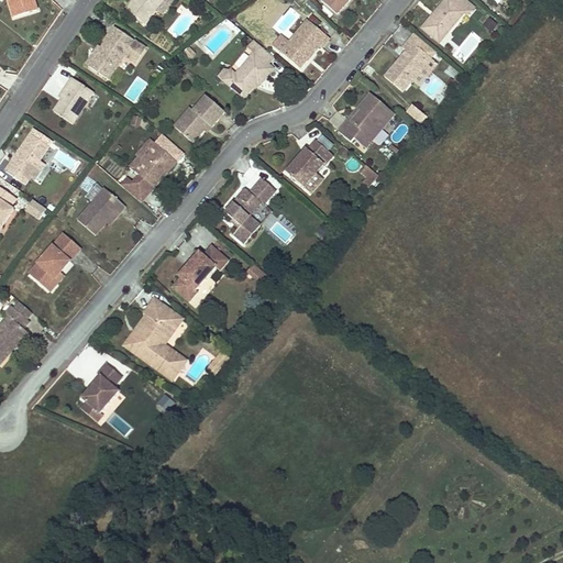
[(37,10),(34,0),(8,0),(14,18),(37,10)]
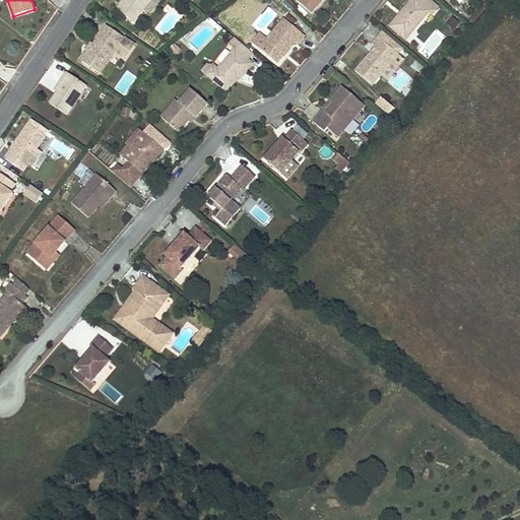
[(150,0),(123,0),(117,8),(133,21),(144,8),(150,0)]
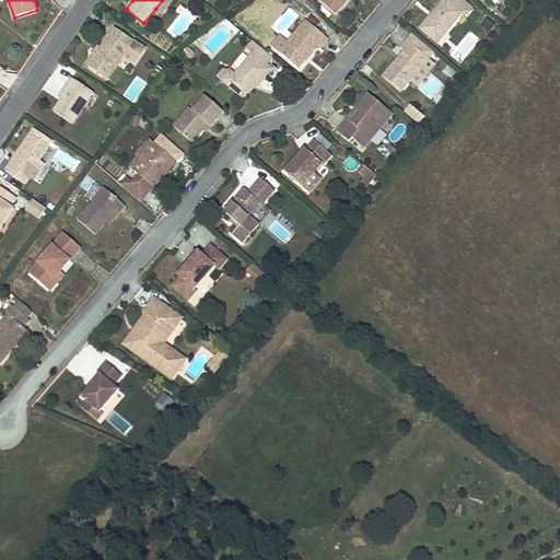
[(162,14),(173,0),(162,0),(155,9),(162,14)]
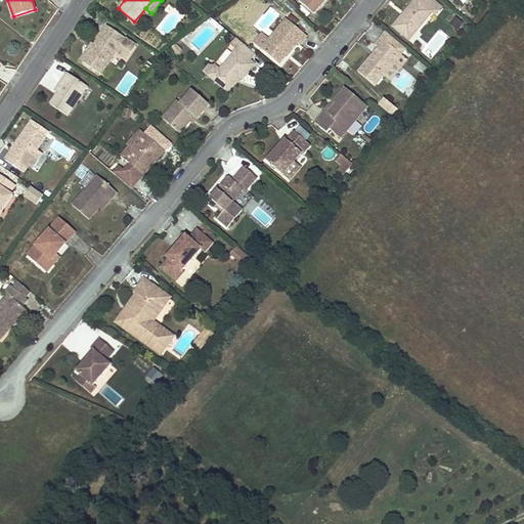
[(322,4),(325,0),(299,0),(313,13),(320,7),(318,5),(320,2),(322,4)]
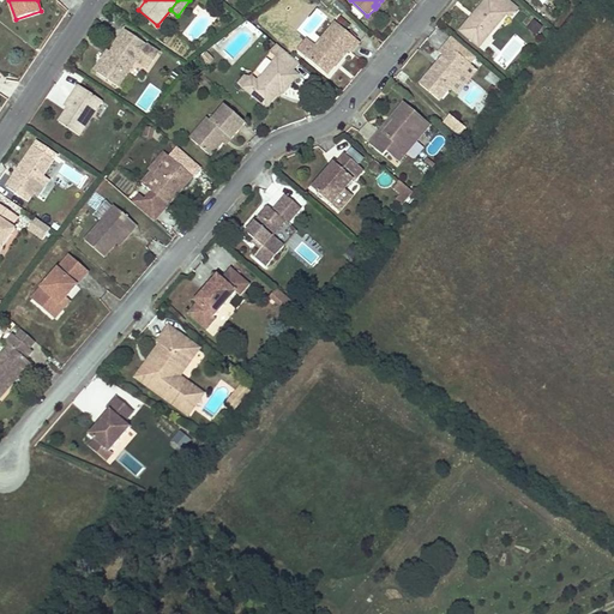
[(489,35),(507,13),(511,17),(517,8),(506,0),(492,0),(491,0),(486,0),(474,14),(477,17),(474,20),(470,19),(461,31),(474,42),(483,31),(489,35)]
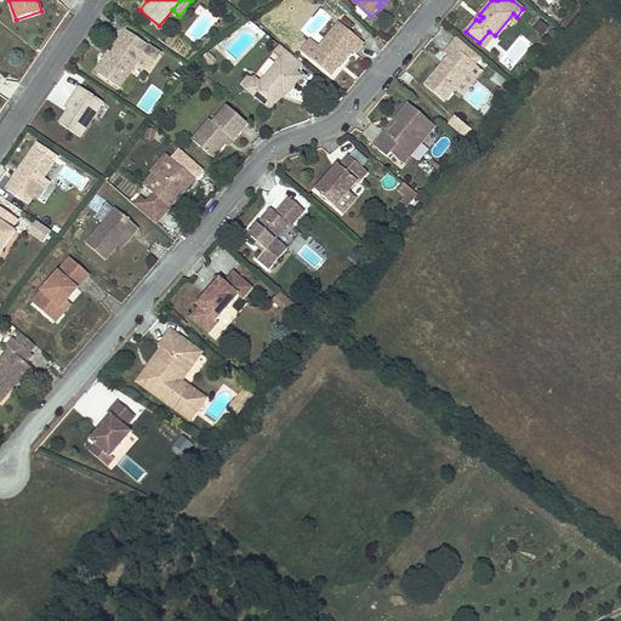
[(351,23),(345,17),(340,22),(347,28),(351,23)]
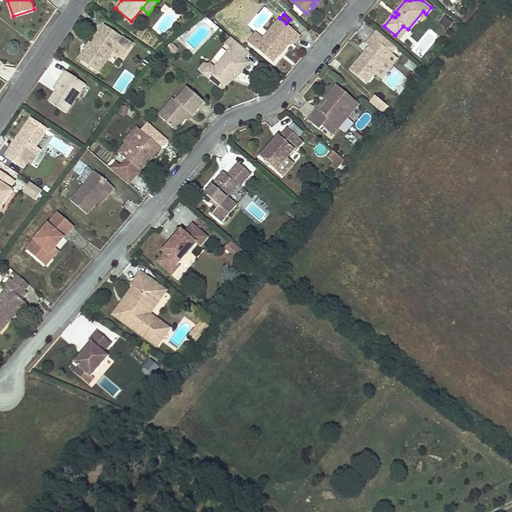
[(452,23),(446,17),(441,23),(447,29),(452,23)]
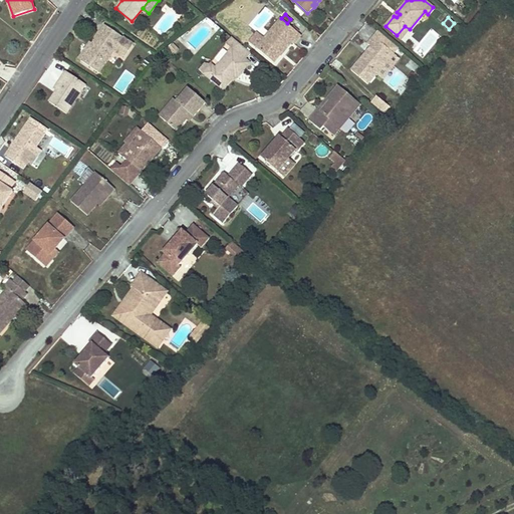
[(294,44),(301,36),(287,23),(281,18),(264,39),(257,47),(256,48),(272,61),(276,55),(279,56),(291,42),(294,44)]
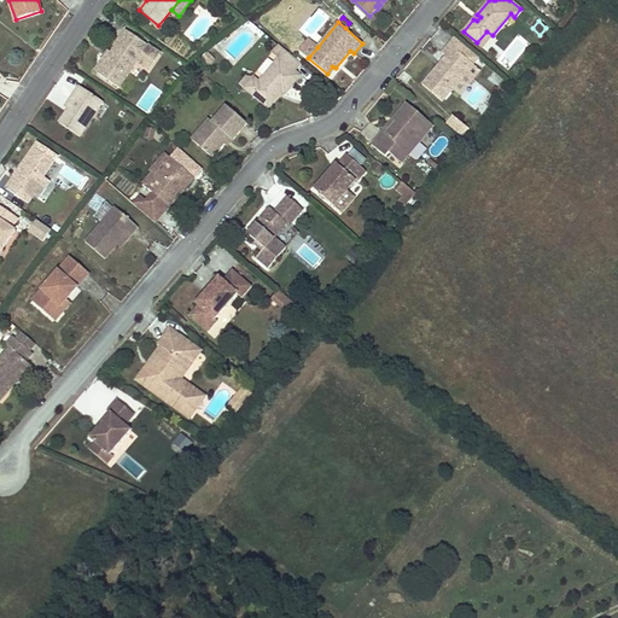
[(149,70),(159,53),(127,30),(110,54),(97,74),(118,88),(136,62),(149,70)]
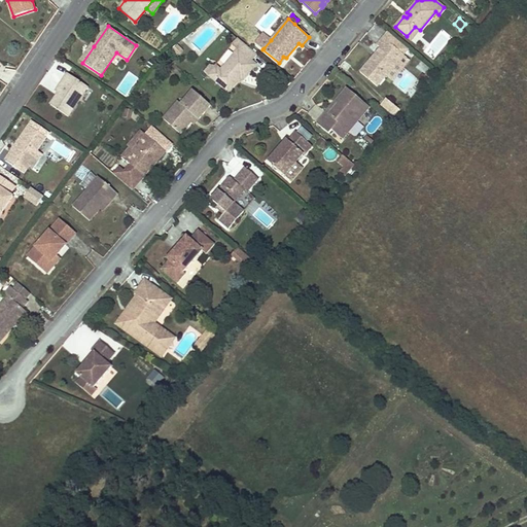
[(411,40),(420,30),(415,27),(407,36),(411,40)]
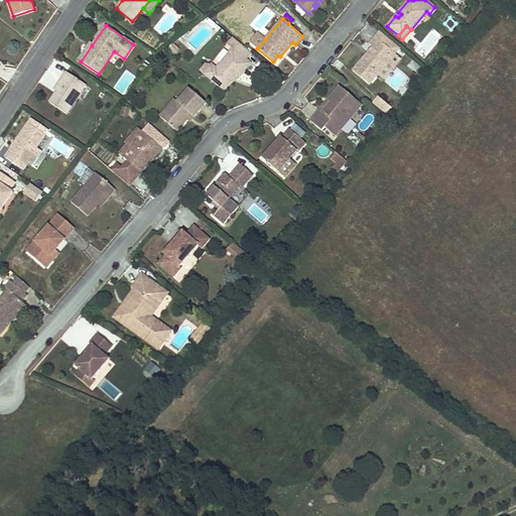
[(380,32),(375,37),(395,54),(399,48),(380,32)]
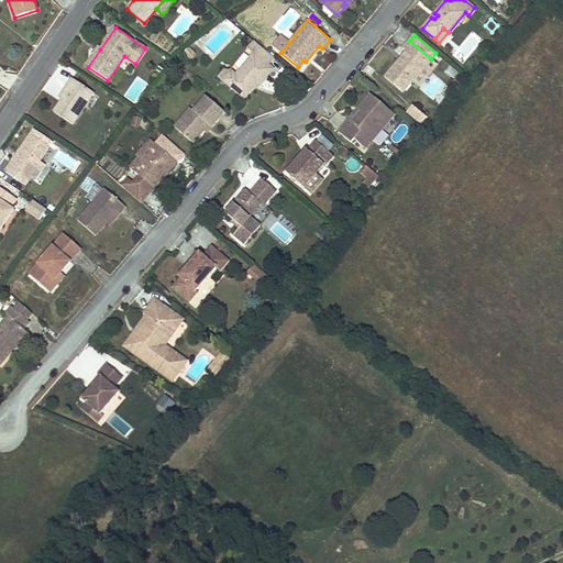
[(282,52),(289,43),(280,36),(273,45),(282,52)]
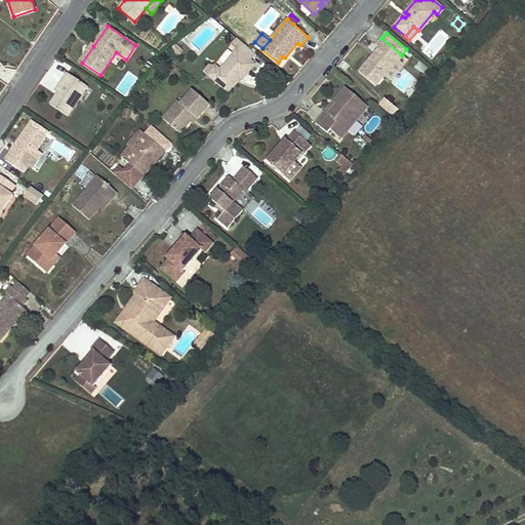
[(242,80),(255,65),(250,62),(256,54),(236,38),(231,45),(237,50),(219,70),(215,67),(209,65),(203,72),(228,92),(237,81),(240,78),(242,80)]
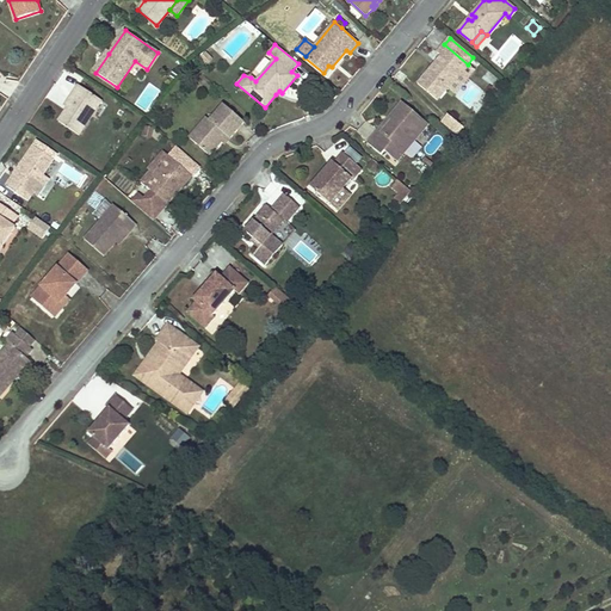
[(461,72),(468,65),(444,44),(438,53),(440,56),(436,62),(438,63),(434,67),(433,66),(418,84),(437,100),(448,88),(455,93),(468,78),(461,72)]
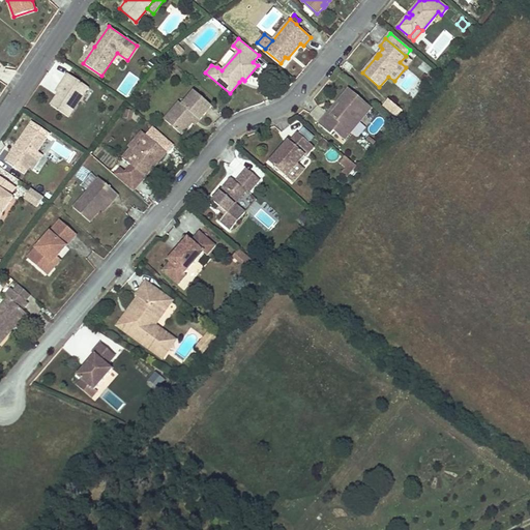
[(83,63),(94,47),(92,45),(81,61),(83,63)]
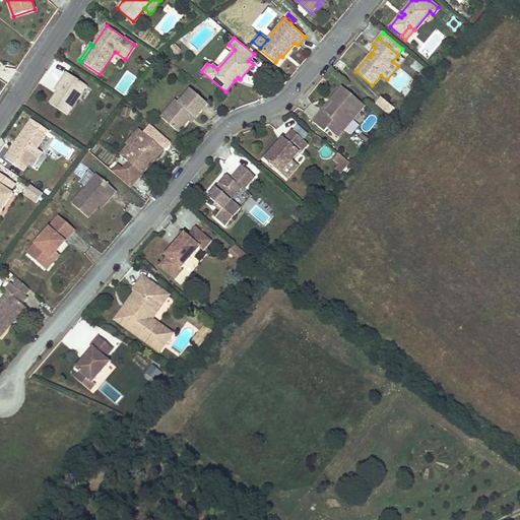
[(175,55),(181,50),(176,45),(171,50),(175,55)]
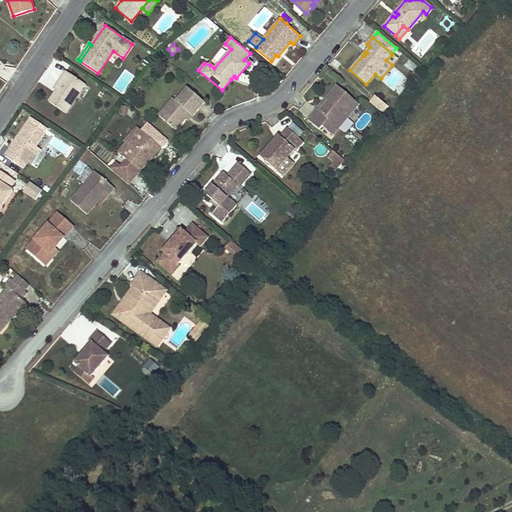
[(392,65),(398,59),(392,54),(386,60),(392,65)]
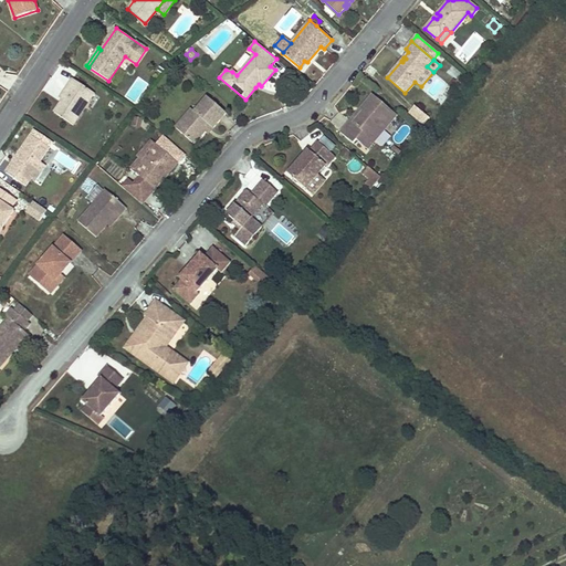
[(452,65),(447,72),(456,80),(461,73),(452,65)]
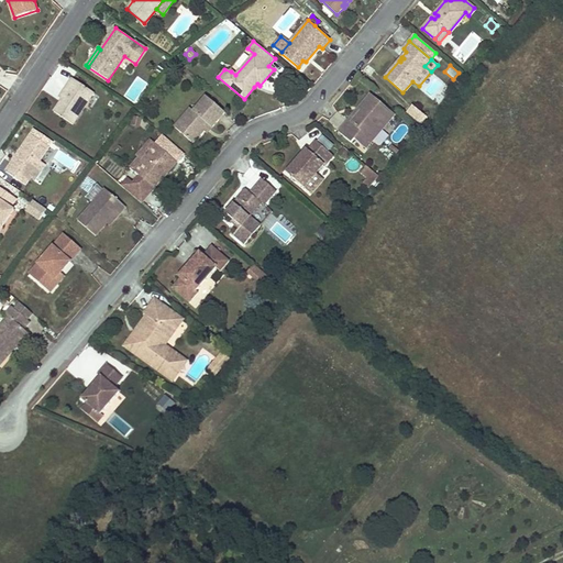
[(73,124),(94,94),(72,78),(62,94),(63,94),(65,96),(63,100),(54,112),(73,124)]
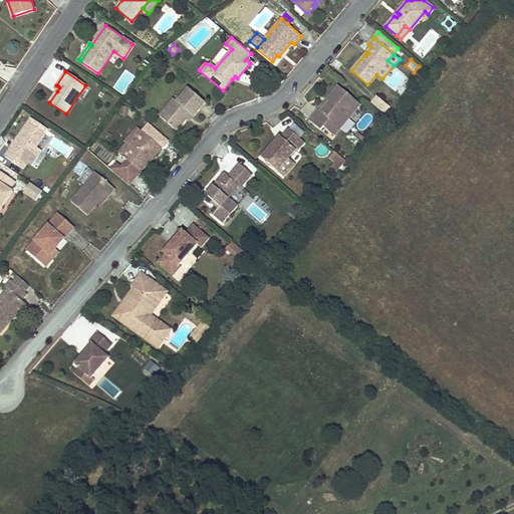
[(412,81),(417,75),(415,74),(412,72),(407,78),(412,81)]
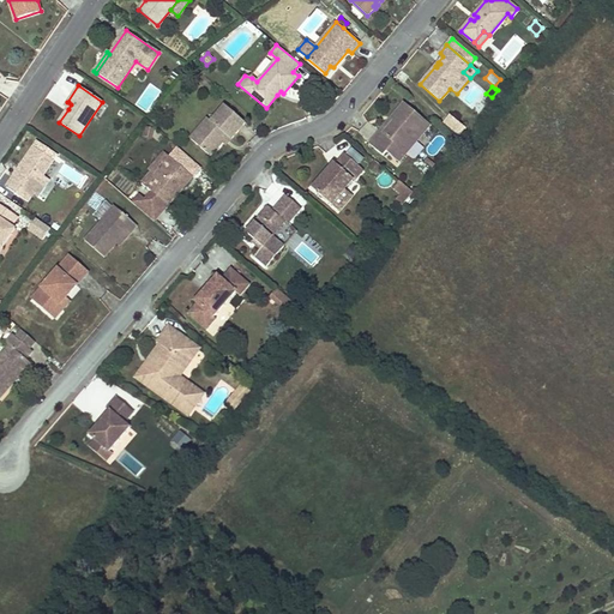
[(399,162),(431,125),(404,103),(391,118),(395,121),(384,134),(380,131),(369,144),(383,156),(386,151),(399,162)]
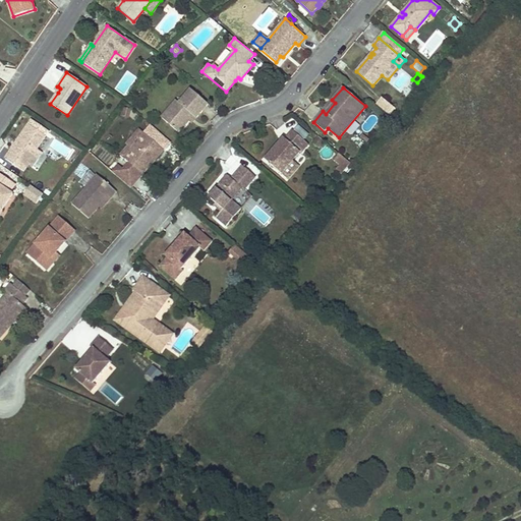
[(195,118),(208,104),(190,90),(179,103),(176,101),(170,108),(174,112),(166,121),(179,132),(188,121),(193,116),(195,118)]
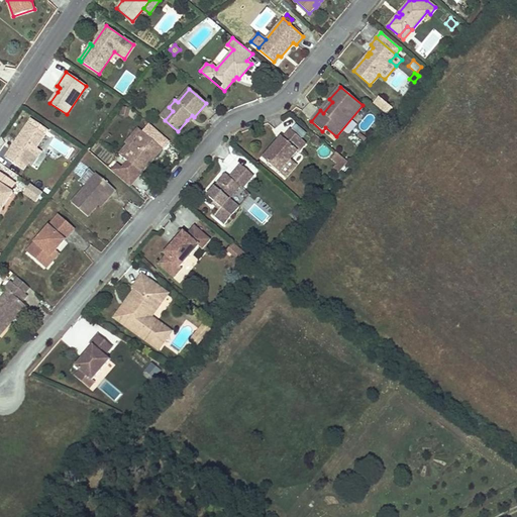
[(393,109),(379,97),(373,104),(387,116),(393,109)]
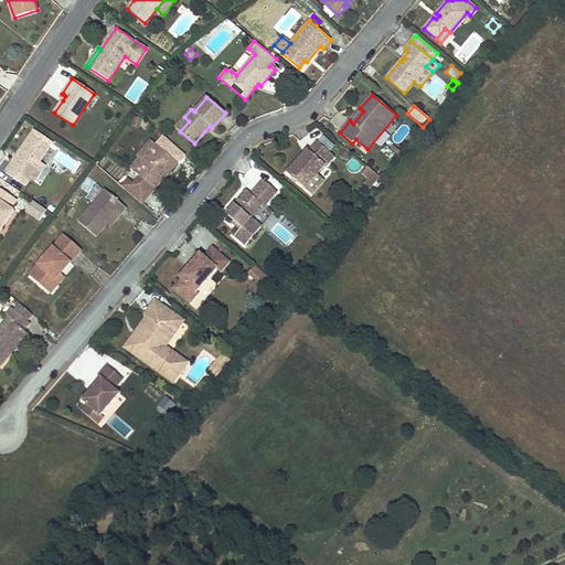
[(353,124),(363,112),(360,108),(350,120),(353,124)]
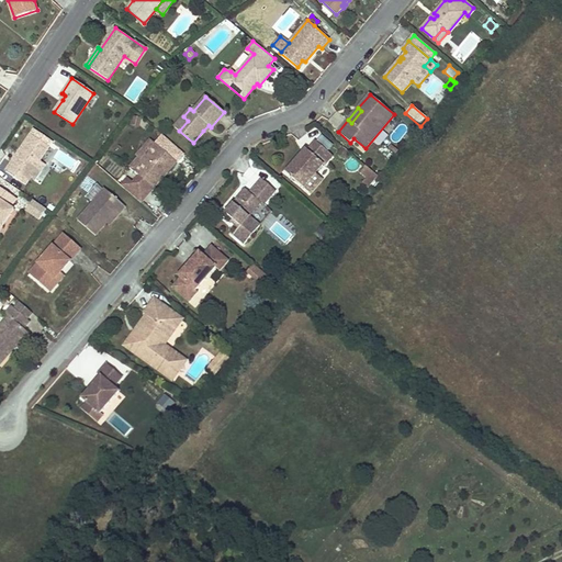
[(139,124),(142,119),(133,116),(131,124),(139,126),(139,124)]
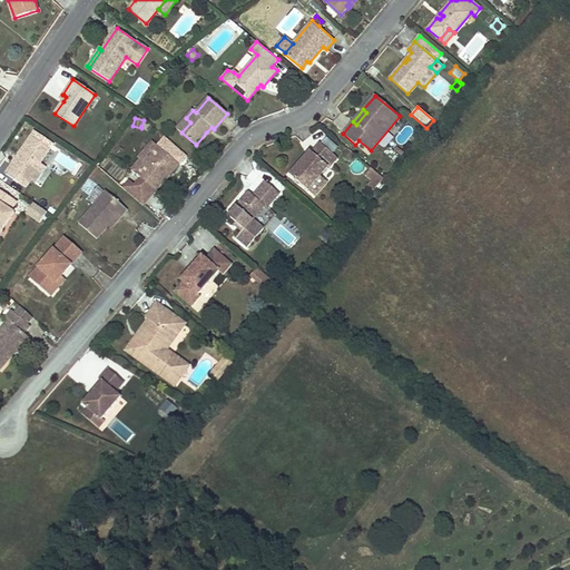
[(182,133),(190,123),(186,118),(177,129),(182,133)]
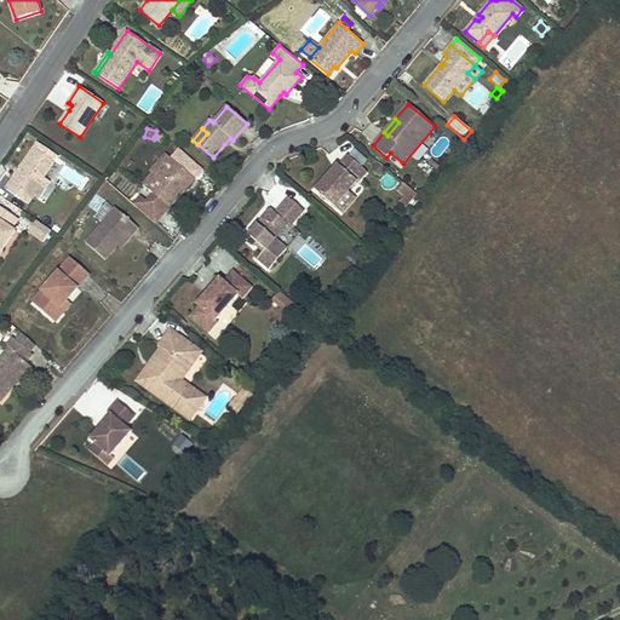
[(165,139),(156,131),(154,137),(161,144),(165,139)]
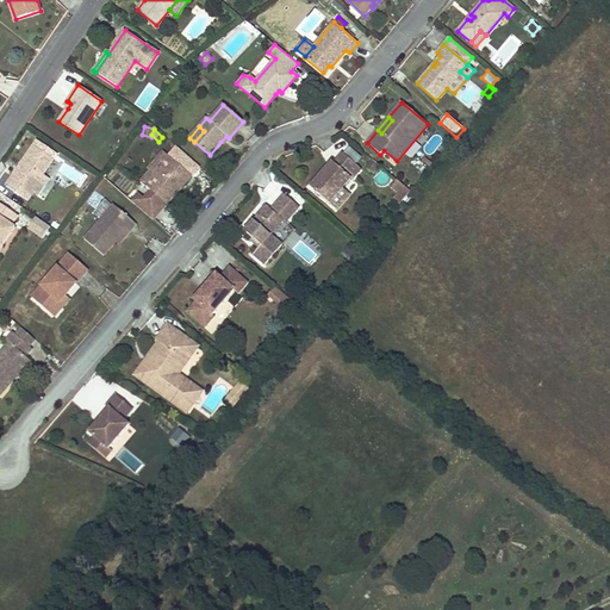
[(48,156),(51,150),(44,145),(41,150),(48,156)]
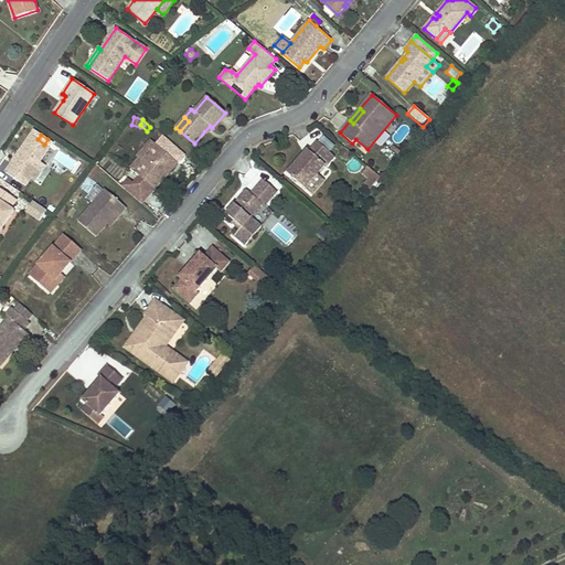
[(31,179),(41,163),(40,161),(49,147),(44,145),(38,139),(31,136),(19,152),(21,155),(19,158),(17,156),(6,172),(25,187),(31,179)]
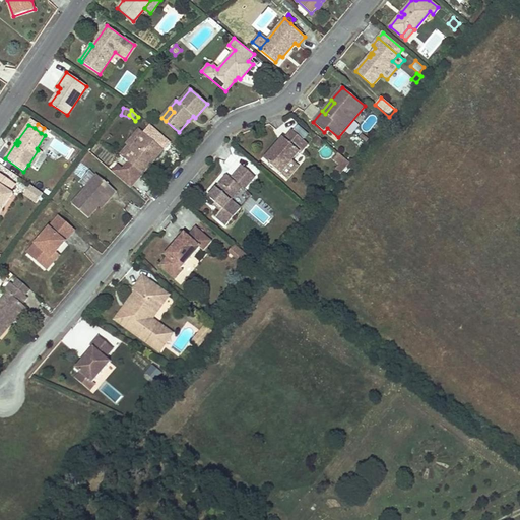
[(294,129),(304,139),(309,134),(298,125),(294,129)]
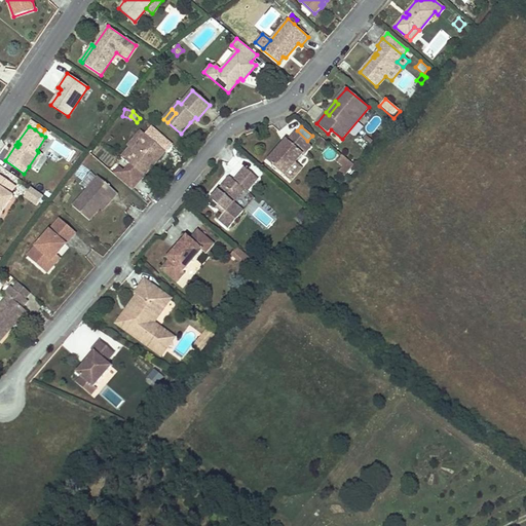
[(126,160),(147,136),(141,130),(128,146),(129,147),(121,156),(126,160)]
